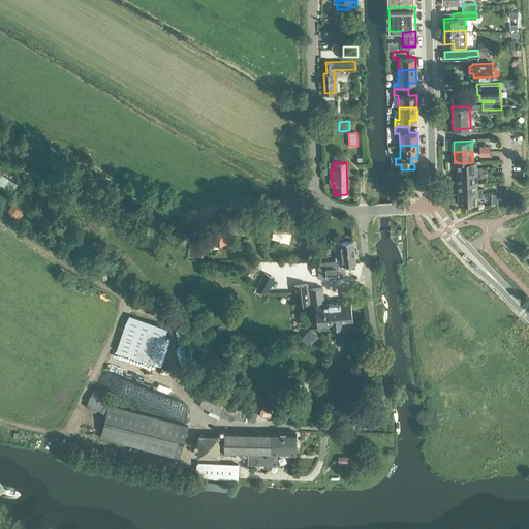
[(476,162),(473,162),(459,163),(459,174),(487,173),(488,173),(488,167),(481,167),(481,168),(477,168),(476,162)]
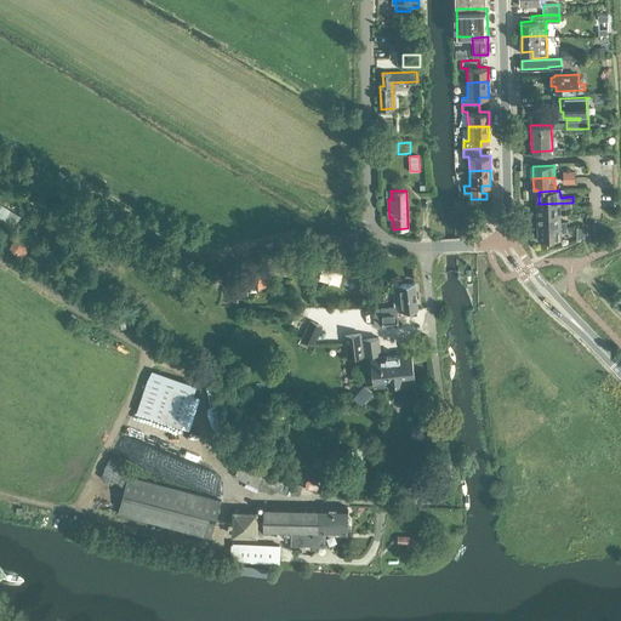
[(540,216),(560,215),(560,209),(571,208),(571,203),(539,204),(540,216)]
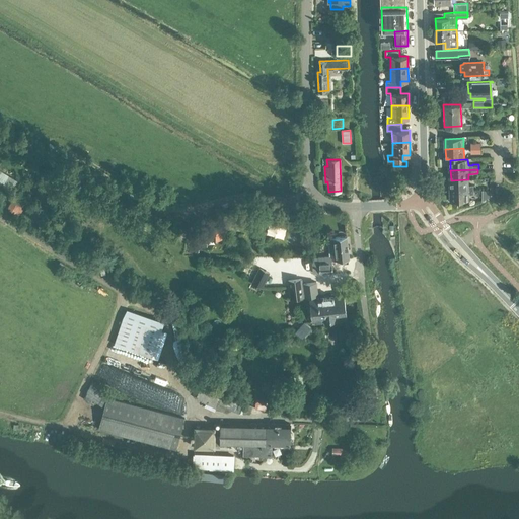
[(9,194),(15,183),(8,178),(9,176),(0,170),(0,186),(2,187),(1,189),(9,194)]
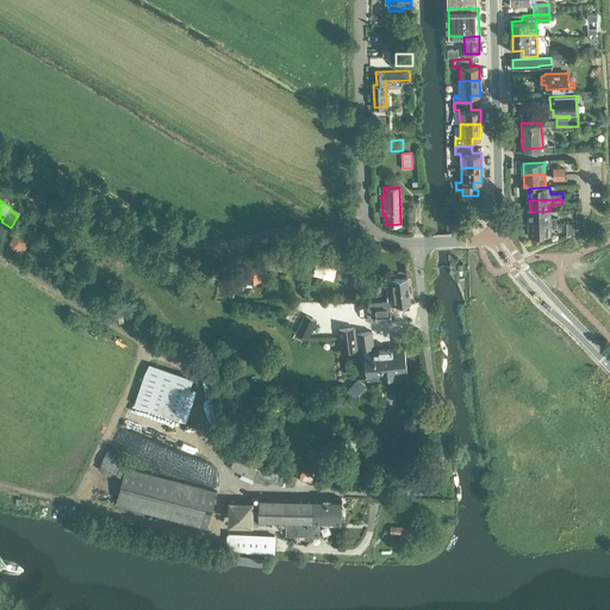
[(551,218),(551,211),(530,212),(530,224),(558,223),(556,218),(551,218)]
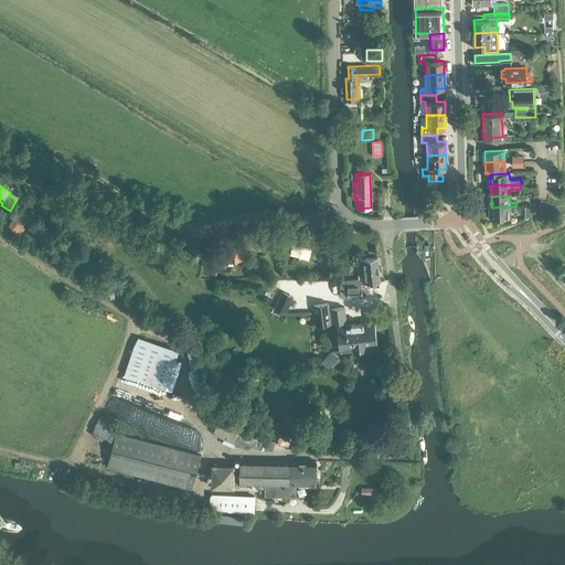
[(492,219),(511,217),(511,212),(516,212),(516,206),(491,208),(492,219)]
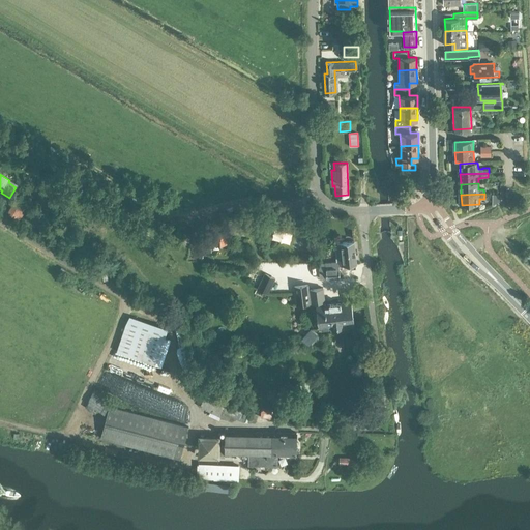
[(21,221),(25,213),(23,212),(26,209),(15,202),(8,213),(21,221)]
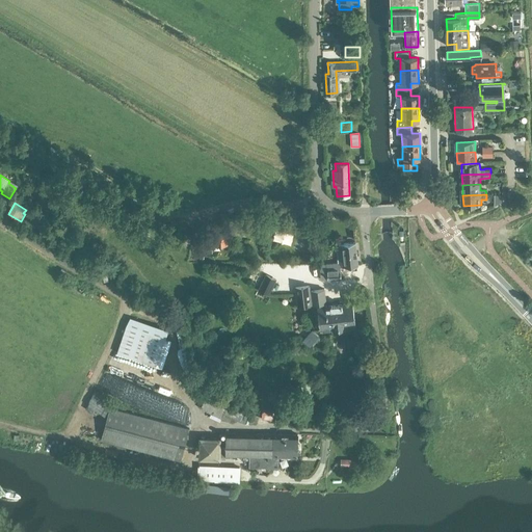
[(208,244),(229,243),(229,233),(235,233),(235,231),(256,231),(256,217),(245,217),(245,222),(222,222),(222,231),(208,231),(208,244)]
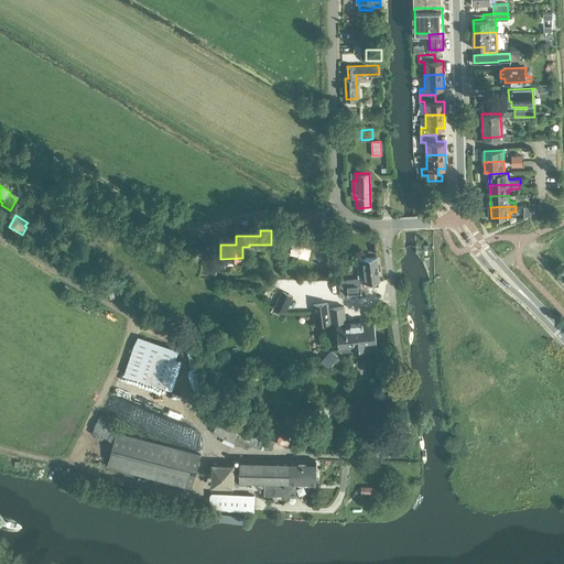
[(274,235),(274,255),(321,256),(321,236),(274,235)]
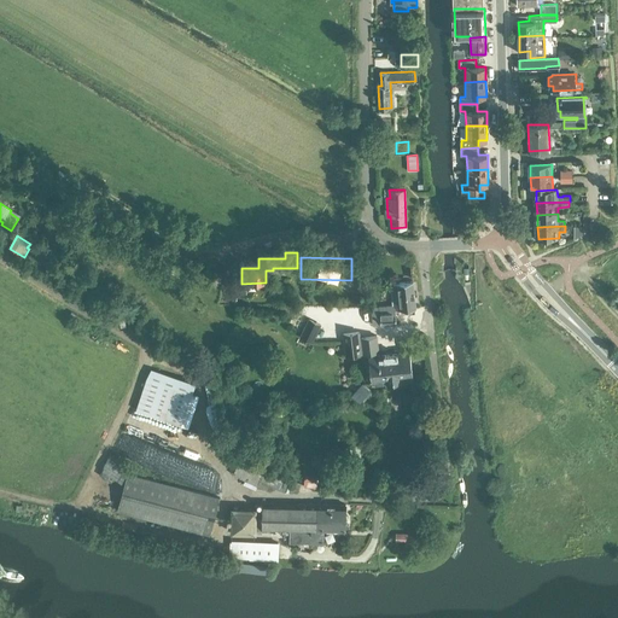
[(382,305),(372,307),(373,325),(384,324),(398,322),(397,309),(417,308),(414,280),(392,283),(394,303),(391,304),(391,305),(382,305)]
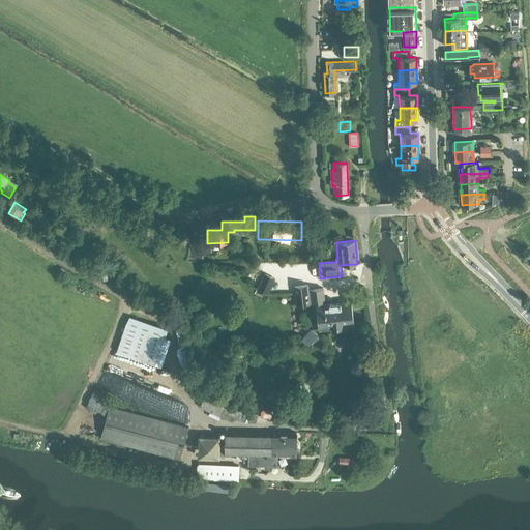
[(268,293),(276,277),(266,273),(259,288),(268,293)]
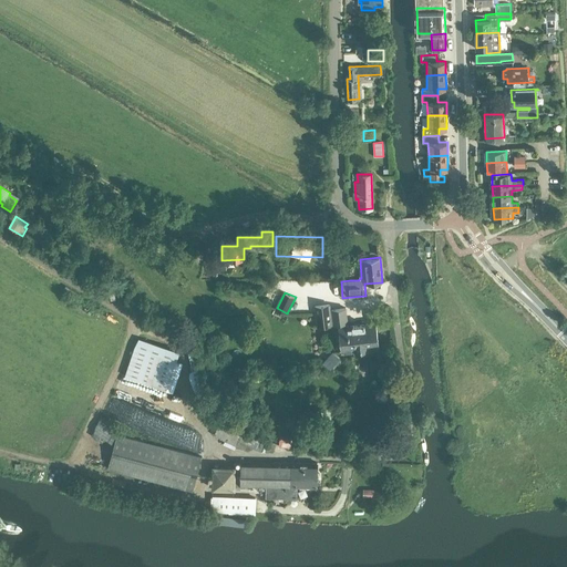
[(319,325),(333,323),(331,302),(317,303),(319,325)]
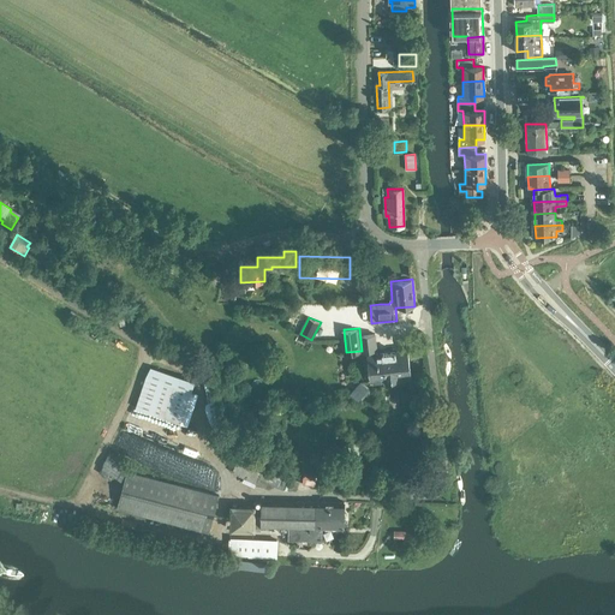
[(363,351),(377,348),(376,333),(362,334),(363,351)]
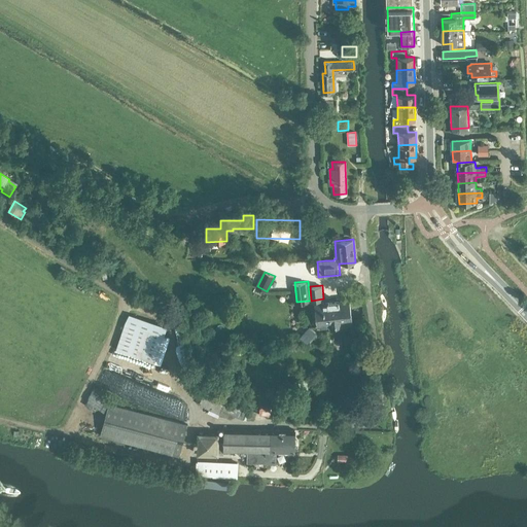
[(331,325),(343,324),(343,323),(352,322),(350,300),(315,303),(317,325),(330,324),(331,325)]
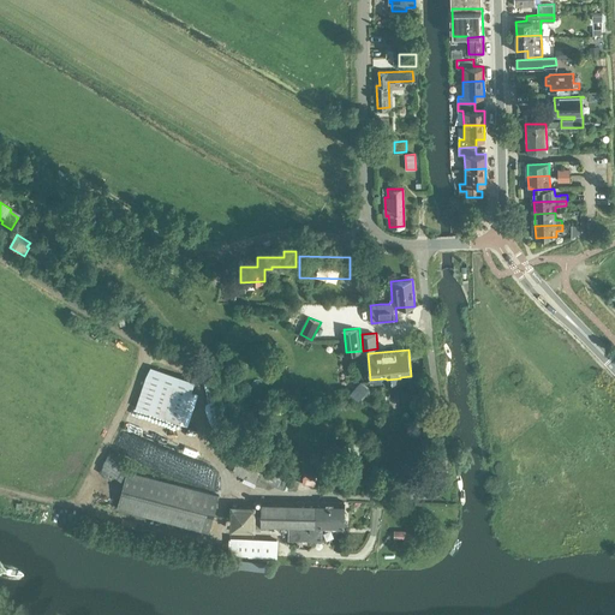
[(183,424),(196,382),(151,368),(138,410),(183,424)]
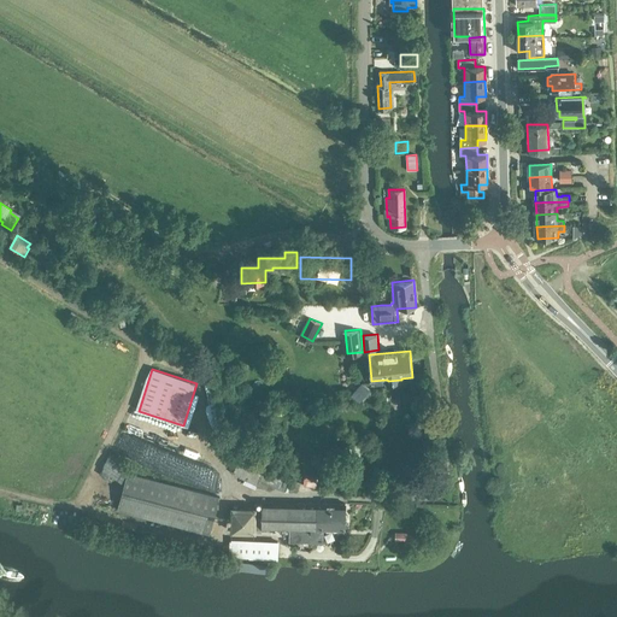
[(217,433),(224,428),(225,428),(219,413),(216,401),(207,404),(206,407),(211,419),(217,433)]
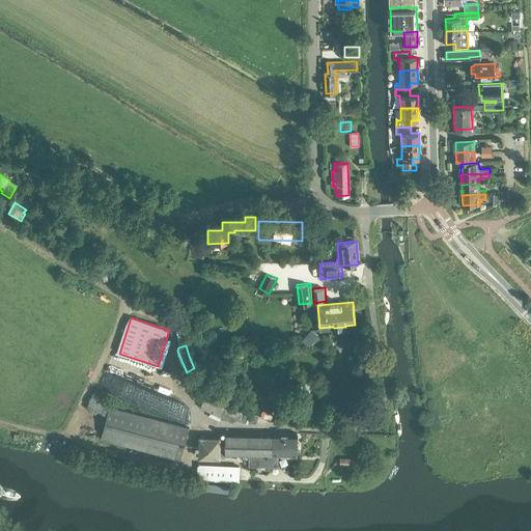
[(195,400),(208,392),(194,368),(180,376),(195,400)]
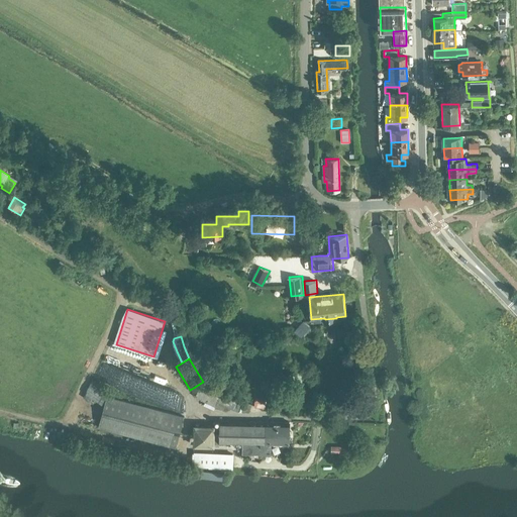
[(244,412),(248,403),(212,387),(213,386),(203,382),(197,396),(208,401),(206,405),(216,409),(217,405),(227,410),(235,408),(244,412)]
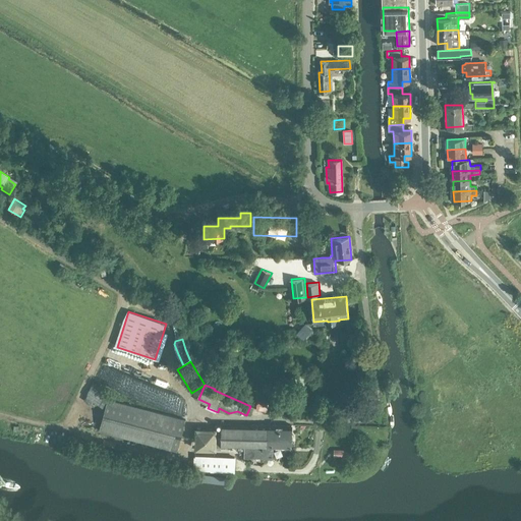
[(172,450),(180,419),(108,400),(100,431),(172,450)]
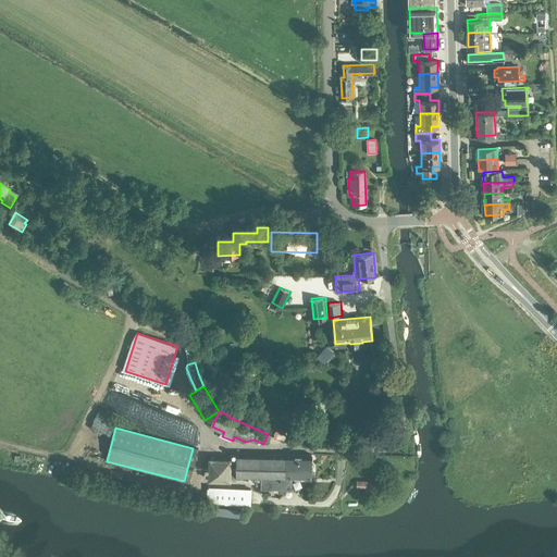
[(288,432),(288,429),(277,428),(277,431),(276,438),(287,440),(288,432)]
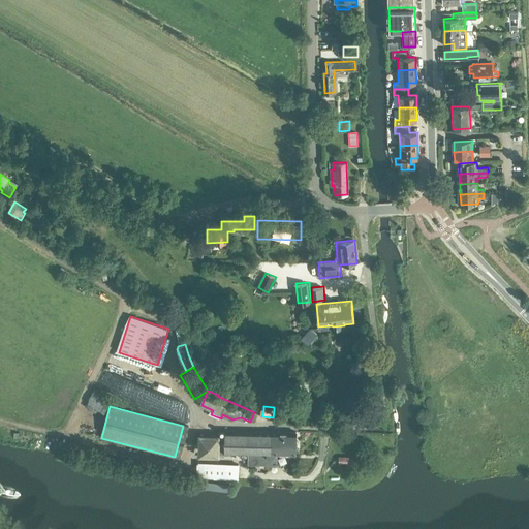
[(259,463),(260,431),(225,430),(225,436),(199,435),(199,456),(220,456),(220,453),(252,454),(252,463),(259,463)]
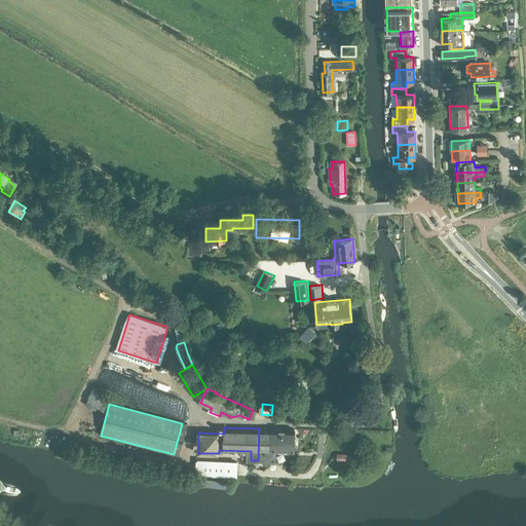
[(295,452),(295,429),(259,428),(258,460),(276,461),(276,451),(295,452)]
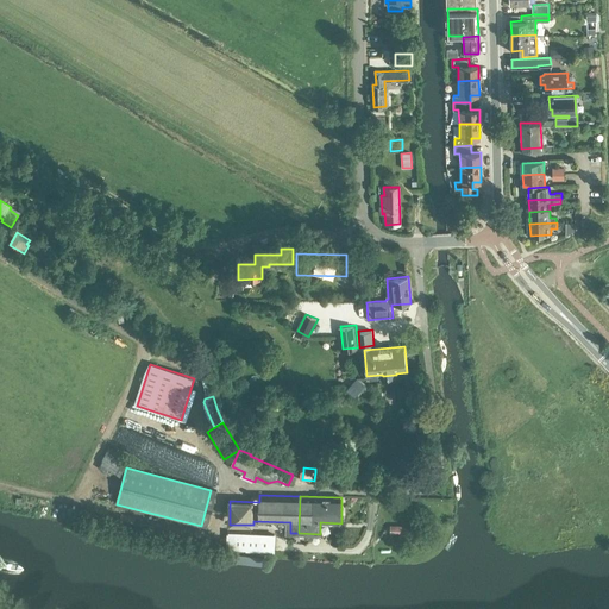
[(276,550),(277,534),(228,533),(228,548),(276,550)]
